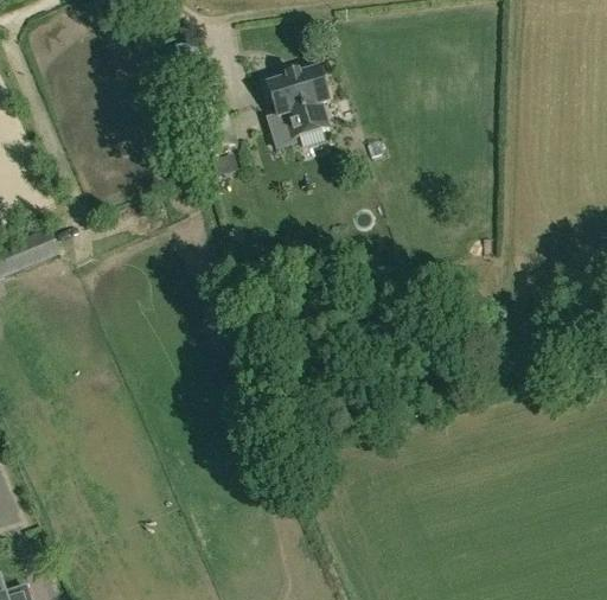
[(285,72),(266,78),(275,112),(267,114),(276,147),(296,140),(295,134),(331,125),(324,101),(330,99),(319,63),(300,69),(299,66),(283,71),(285,72)]
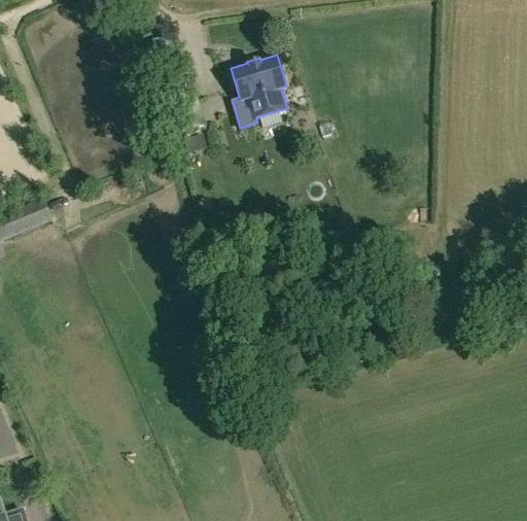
[(43,197),(0,214),(0,241),(53,219),(43,197)]
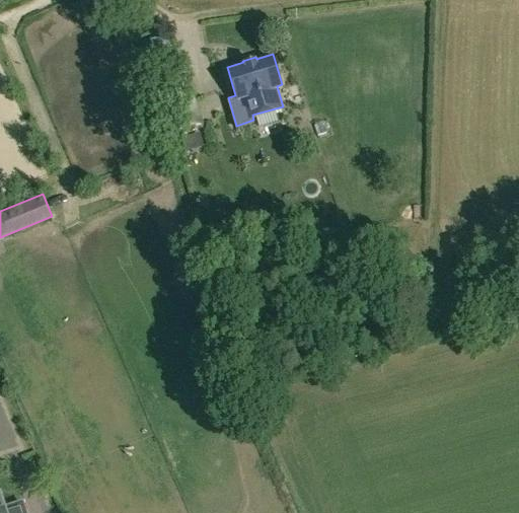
[(0,512),(20,512),(19,506),(24,505),(22,499),(3,505),(0,496),(0,512)]
